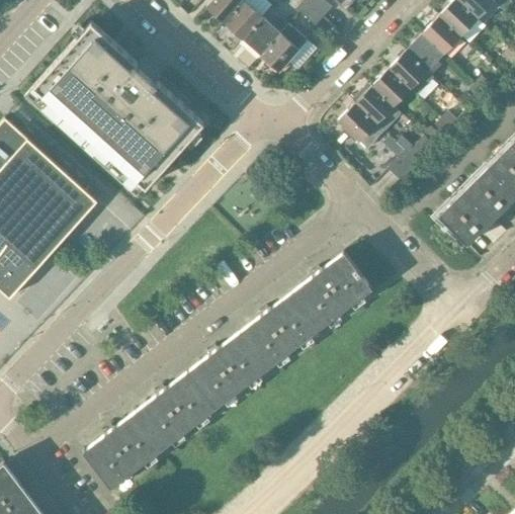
[(217,0),(208,9),(227,25),(246,4),(249,0),(217,0)]
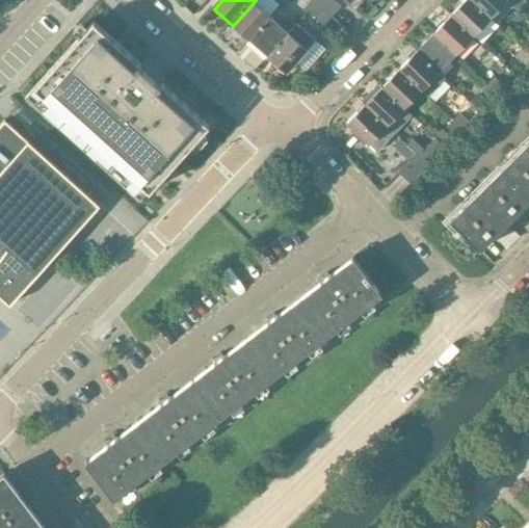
[(325,29),(342,10),(329,0),(317,0),(307,11),(325,29)]
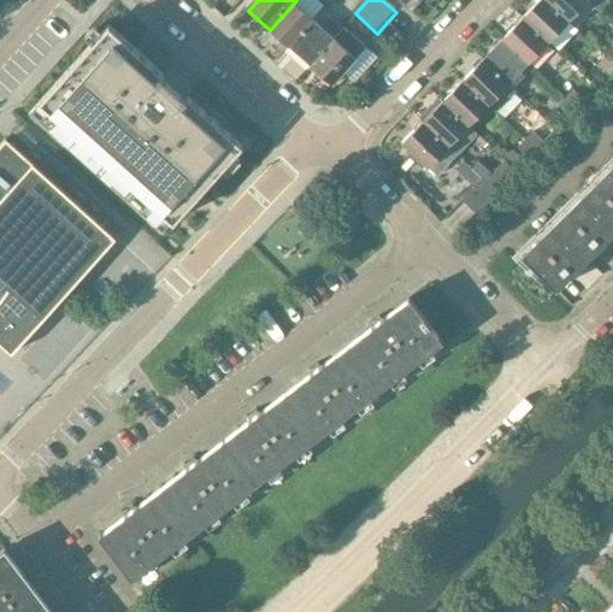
[(420,0),(398,0),(410,12),(420,0)]
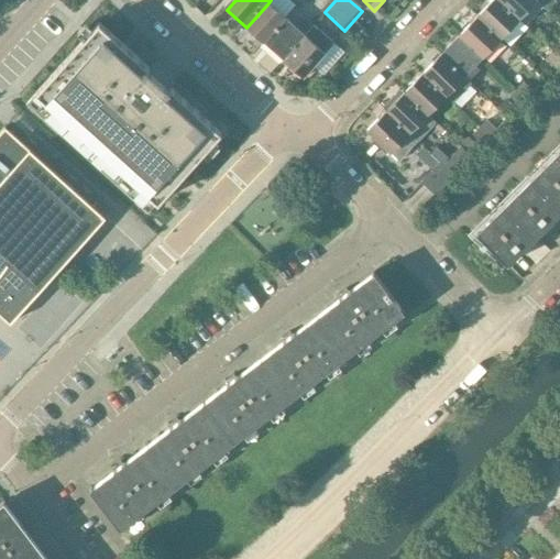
[(559,6),(551,0),(498,0),(497,1),(520,22),(538,4),(551,17),(559,8),(559,6)]
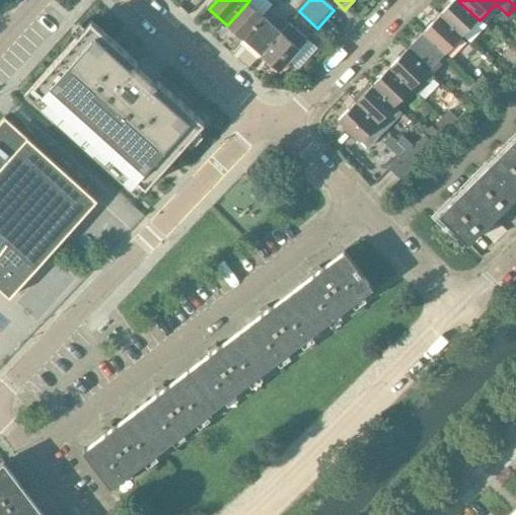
[(480,20),(458,1),(442,18),(462,39),(480,20)]
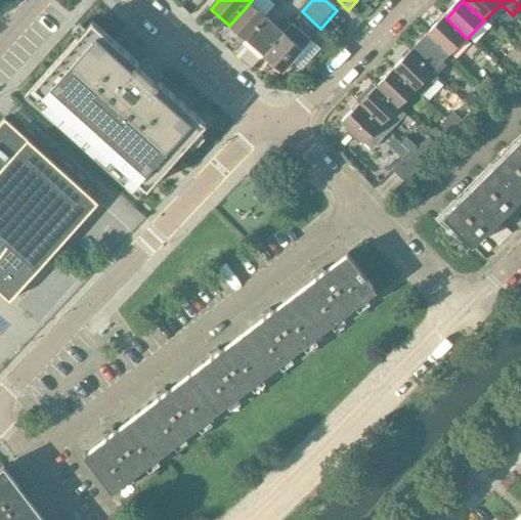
[(248,42),(267,20),(249,4),(229,26),(248,42)]
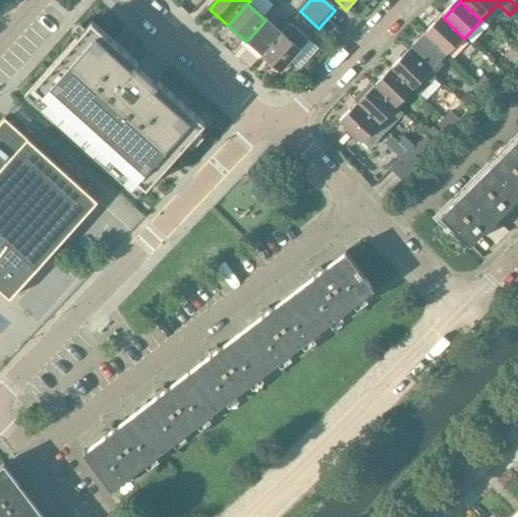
[(464,39),(444,18),(426,36),(447,56),(464,39)]
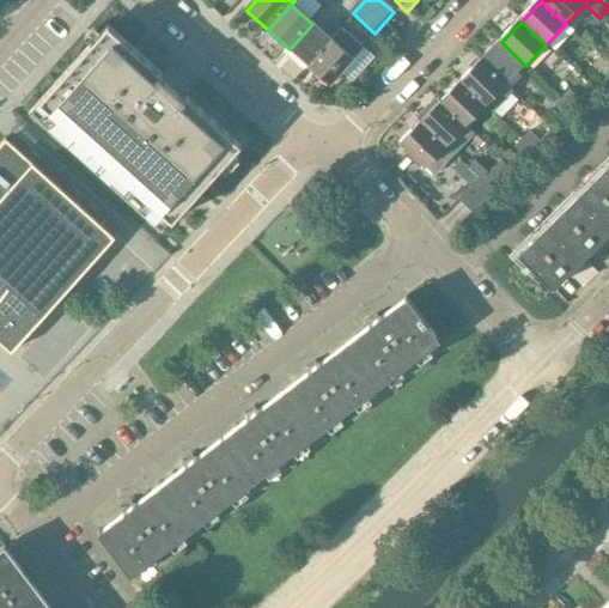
[(311,68),(334,43),(312,24),(290,49),(311,68)]
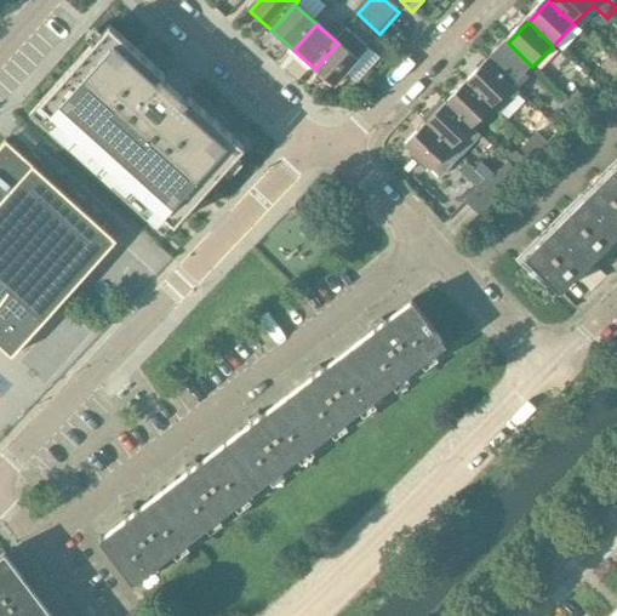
[(166,78),(112,29),(30,119),(33,120),(33,119),(138,214),(137,215),(165,240),(246,150),(192,101),(198,95),(172,70),(166,78)]
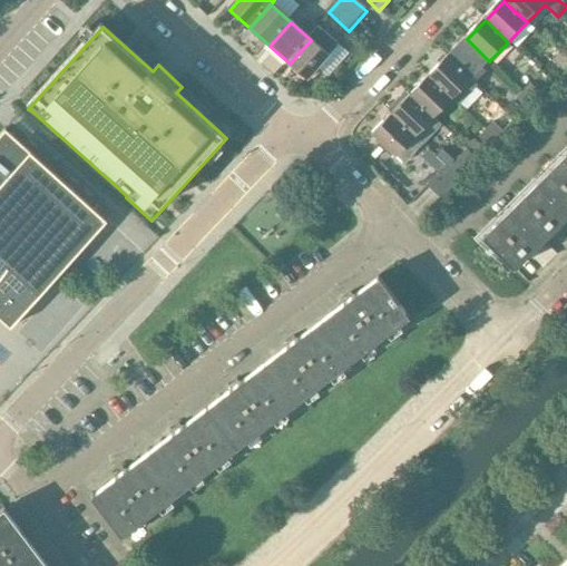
[(320,30),(311,40),(290,64),(310,81),(340,48),(320,30)]
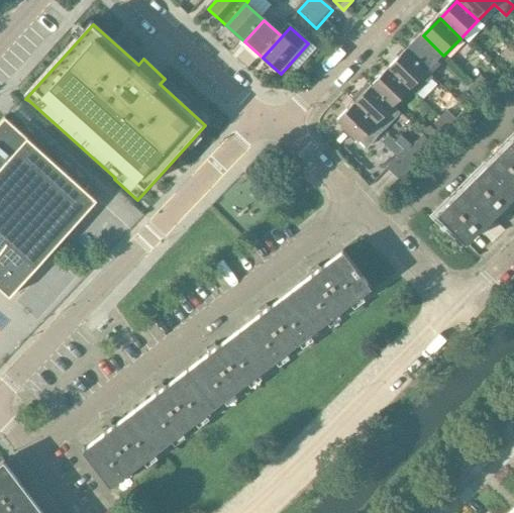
[(443,56),(423,35),(406,54),(427,73),(443,56)]
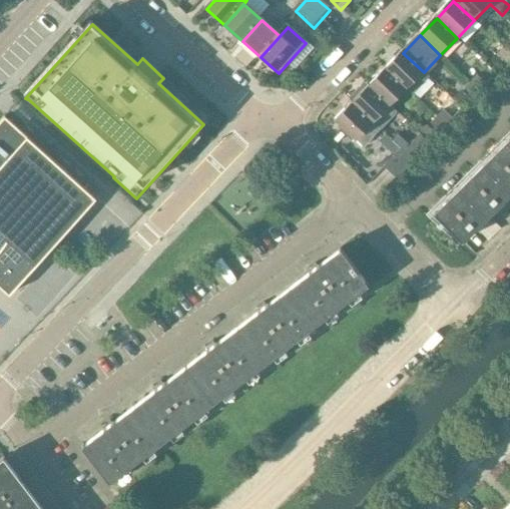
[(509,54),(506,51),(500,57),(509,65),(509,54)]
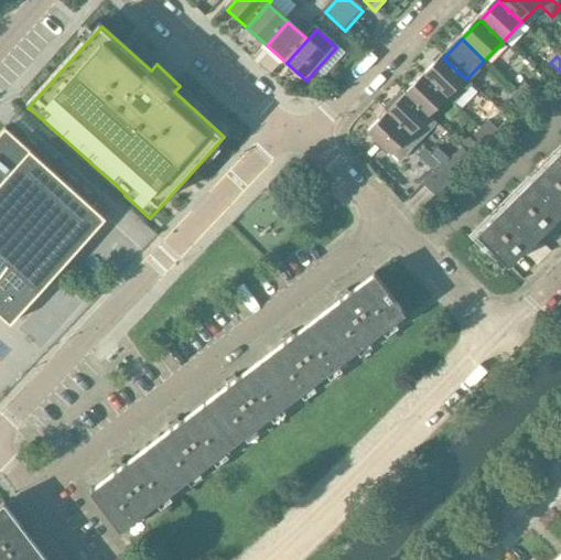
[(475,88),(466,79),(443,58),(425,77),(448,99),(456,107),(475,88)]
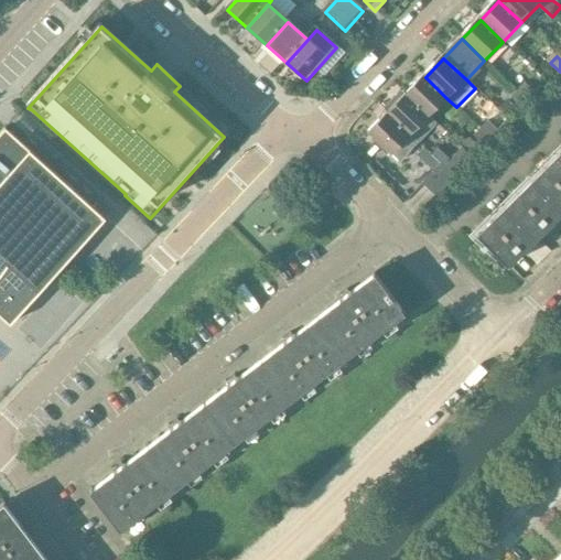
[(448,99),(425,77),(407,96),(430,118),(448,99)]
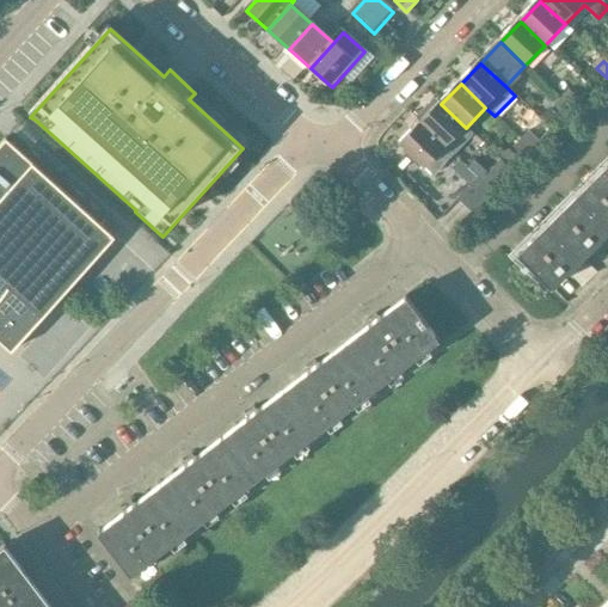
[(583,103),(572,92),(563,102),(573,112),(583,103)]
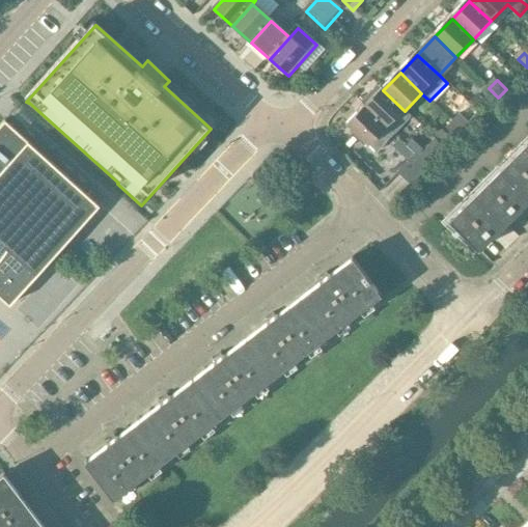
[(498,98),(489,88),(482,94),(492,104),(498,98)]
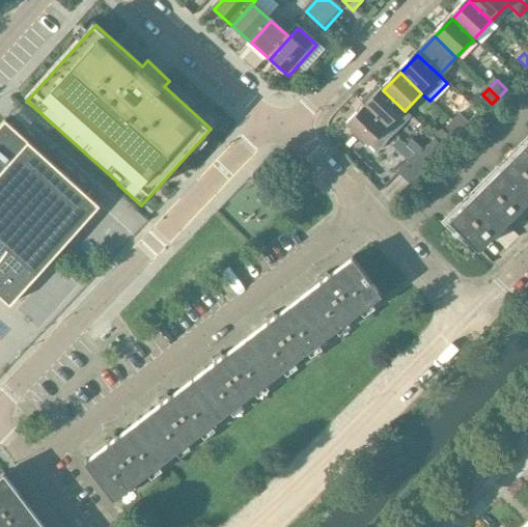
[(413,119),(405,111),(383,90),(365,109),(387,130),(395,137),(413,119)]
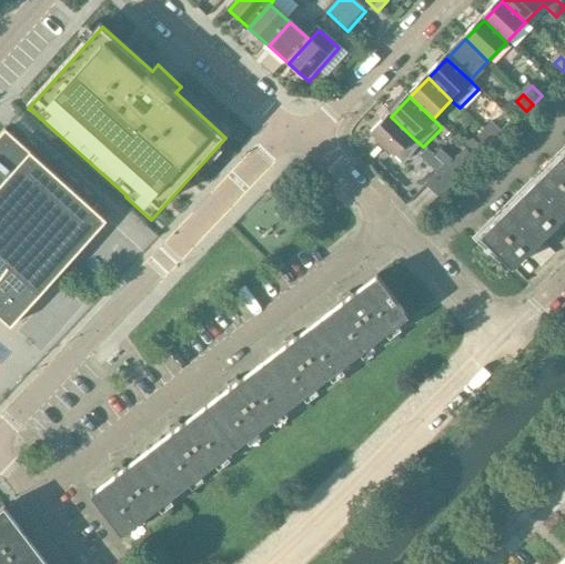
[(512,106),(505,112),(514,121),(521,114),(512,106)]
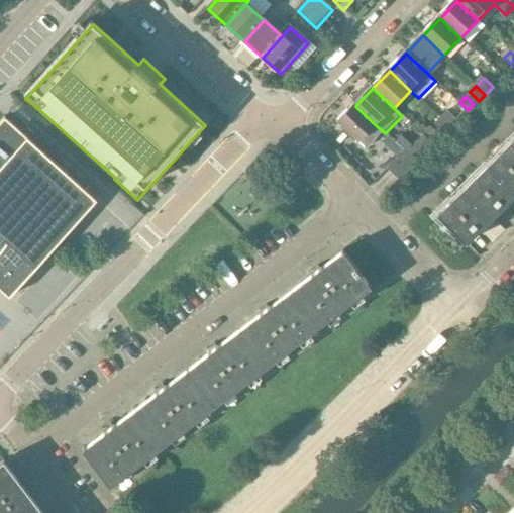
[(451,130),(469,113),(459,104),(442,121),(451,130)]
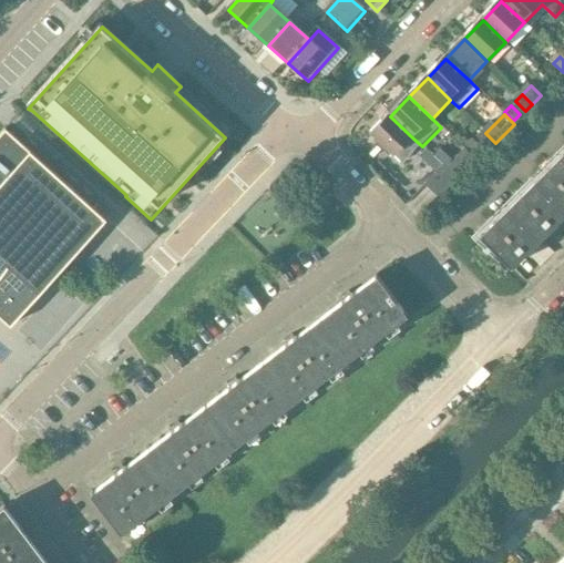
[(422,146),(413,139),(390,116),(371,136),(403,166),(422,146)]
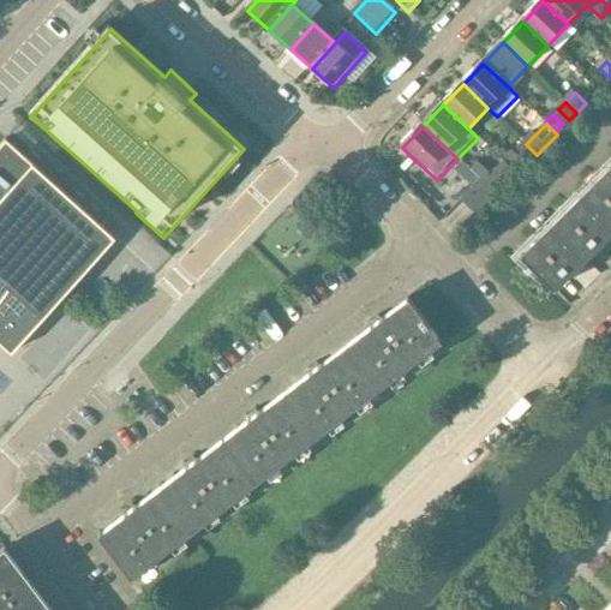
[(118,243),(7,143),(0,151),(0,344),(15,357),(118,243)]
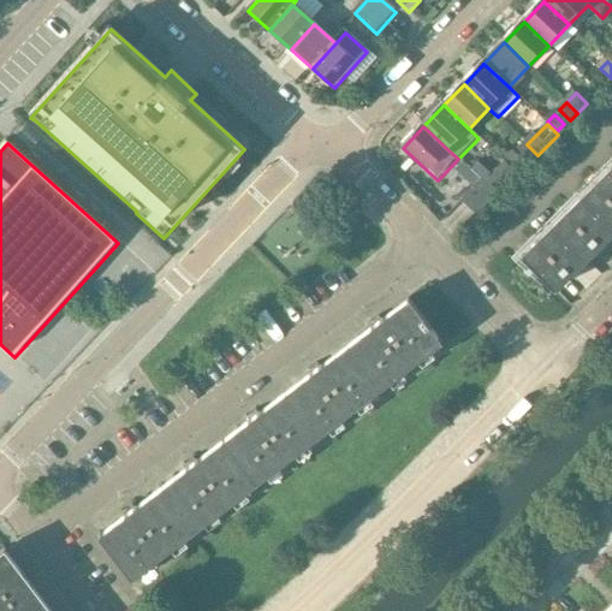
[(538,155),(527,144),(520,152),(532,162),(538,155)]
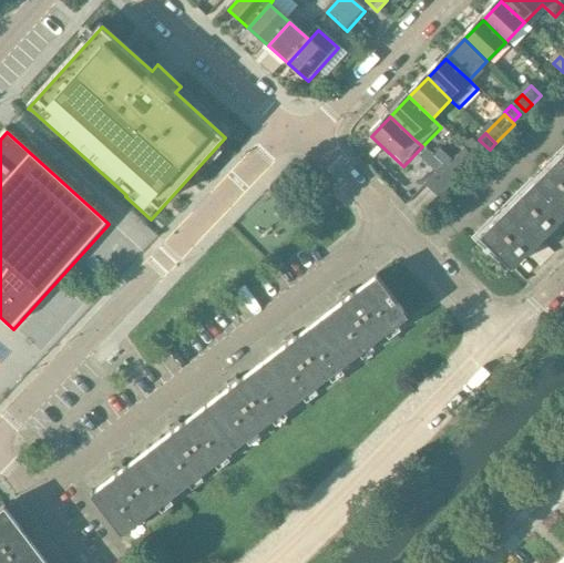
[(459,181),(477,162),(467,152),(448,171),(459,181)]
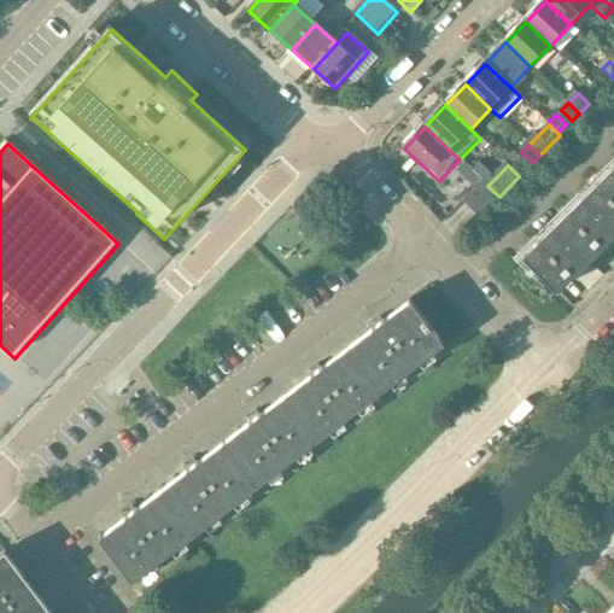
[(500,197),(487,186),(467,167),(460,175),(477,191),(465,204),(479,219),(500,197)]
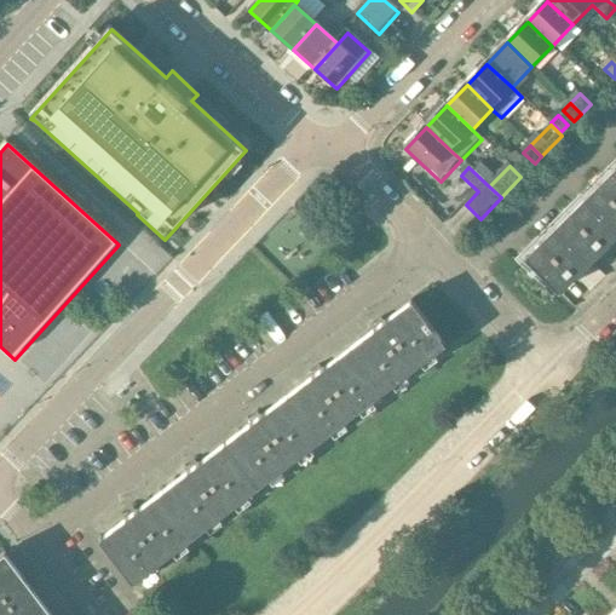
[(560,295),(615,240),(615,171),(525,260),(560,295)]
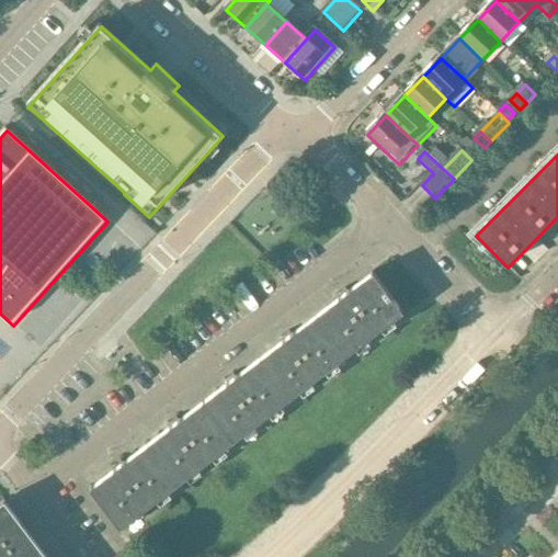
[(348,357),(405,315),(375,275),(374,275),(374,276),(353,292),(352,292),(350,293),(348,291),(340,297),(342,299),(339,302),(340,303),(318,318),(348,357)]
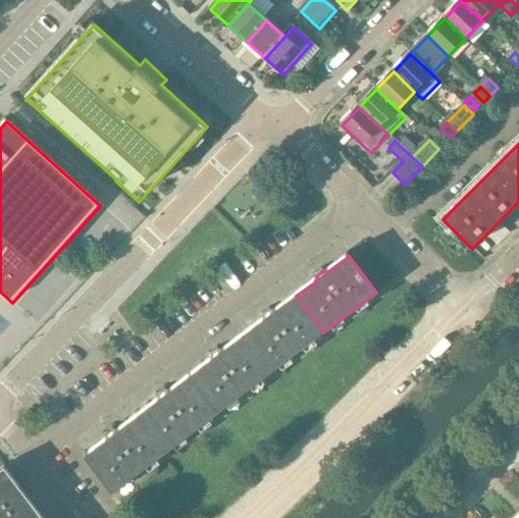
[(270,372),(323,332),(296,296),(274,312),(271,313),(270,311),(264,316),(265,318),(263,320),(244,335),(270,372)]
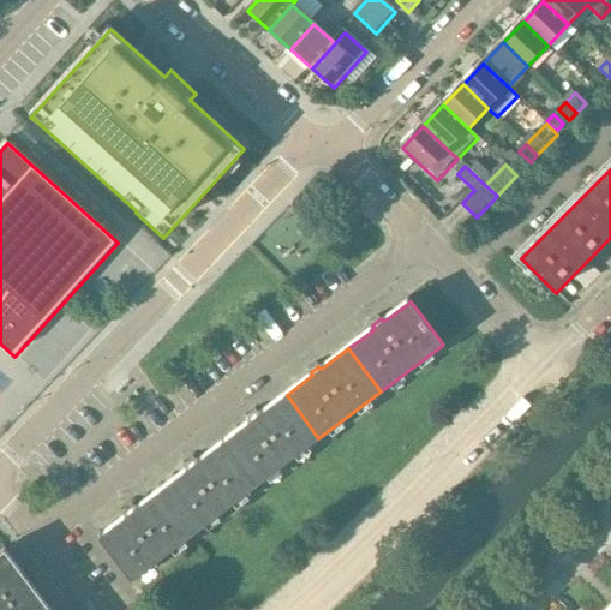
[(257,485),(318,438),(287,395),(262,414),(262,413),(259,414),(258,412),(253,416),(249,419),(251,422),(249,423),(250,424),(225,443),(257,485)]
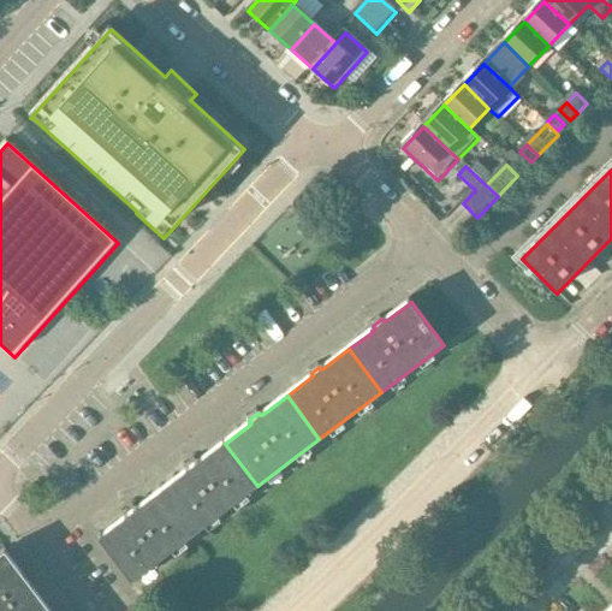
[(195,533),(257,486),(225,444),(200,462),(200,461),(197,463),(196,460),(186,467),(189,469),(186,472),(188,472),(162,491),(195,533)]
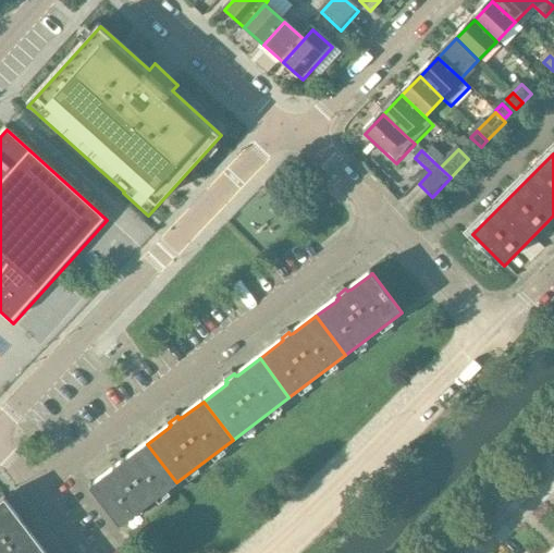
[(121,525),(176,482),(147,444),(126,461),(125,459),(123,462),(121,459),(113,465),(115,467),(113,469),(93,486),(91,487),(121,525)]
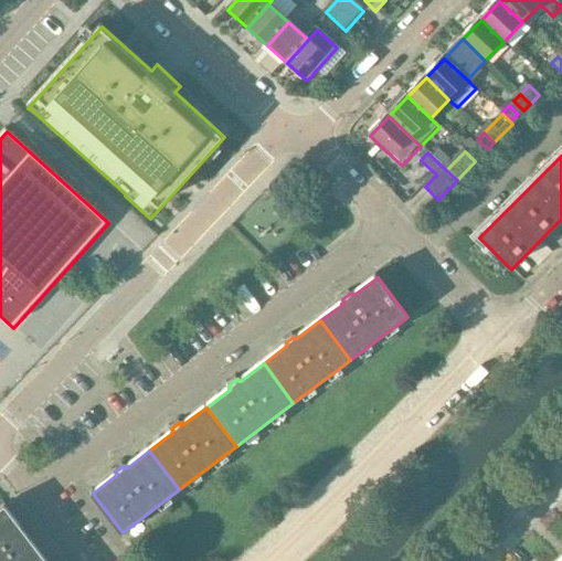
[(45,560),(32,542),(33,541),(32,539),(34,537),(29,529),(25,531),(24,529),(23,530),(7,509),(8,508),(7,506),(0,510),(0,560),(45,560)]
